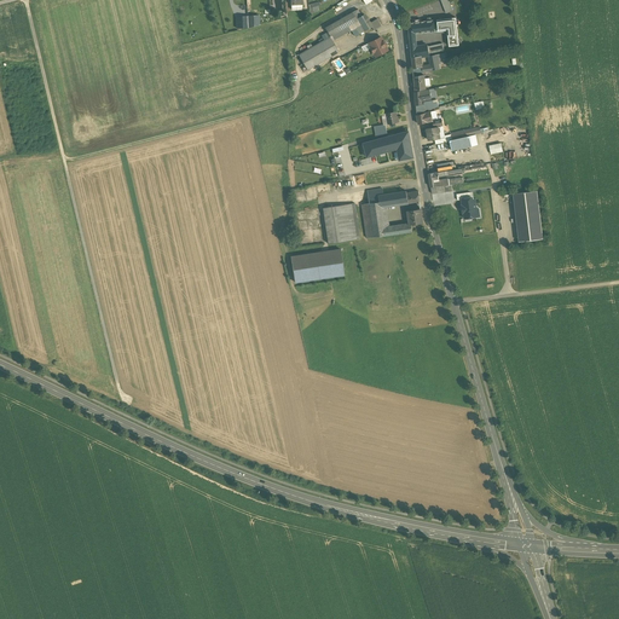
[(441,0),(446,13),(452,11),(449,0),(441,0)]
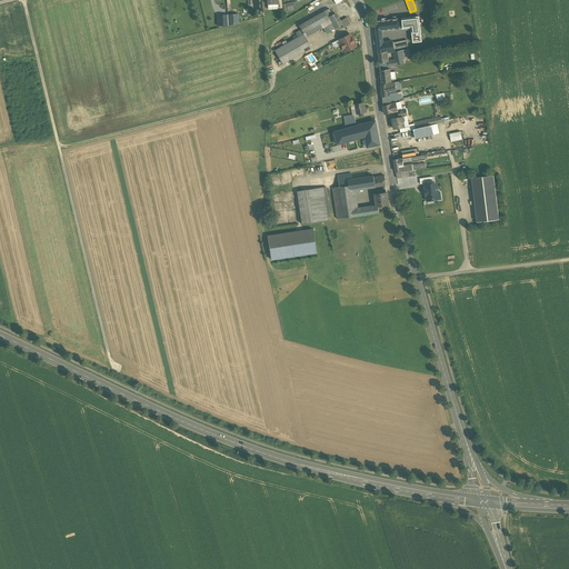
[(292,5),(295,5),(295,2),(285,3),(286,11),(293,10),(292,5)]
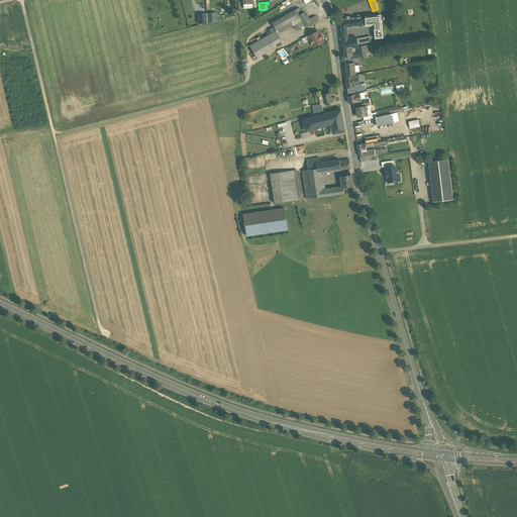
[(294,10),(272,23),(276,30),(295,19),(298,17),(298,16),(294,10)]
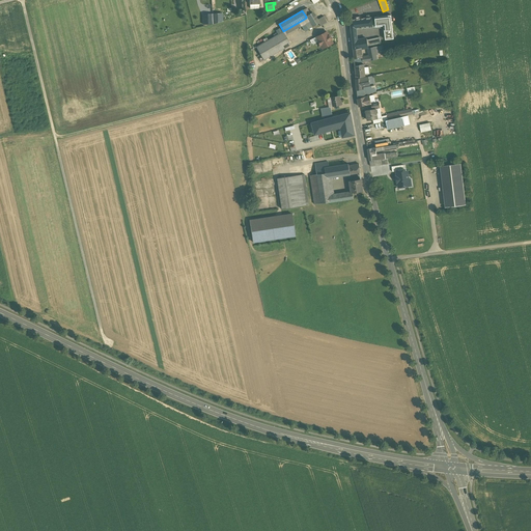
[(212,14),(213,24),(223,22),(223,12),(212,14)]
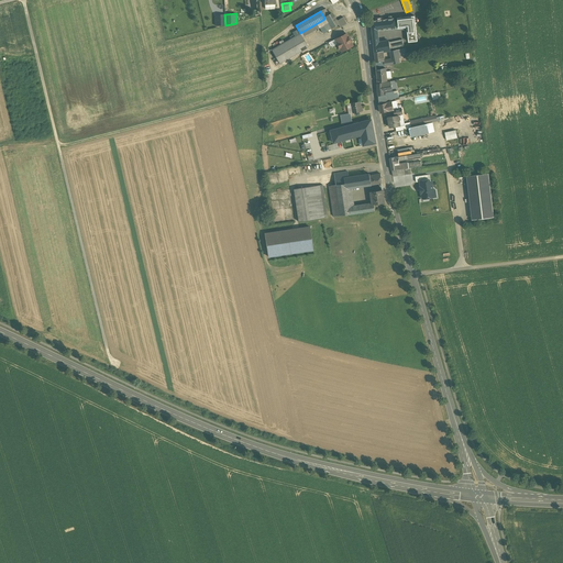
[(329,14),(324,18),(326,19),(331,29),(339,24),(337,21),(331,13),(329,14)]
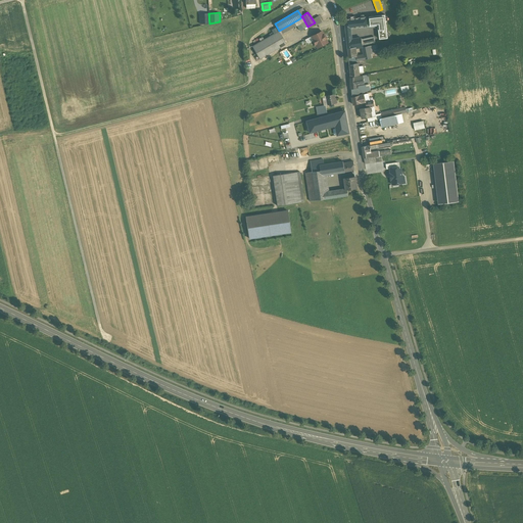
[(208,13),(199,13),(199,25),(209,24),(208,13)]
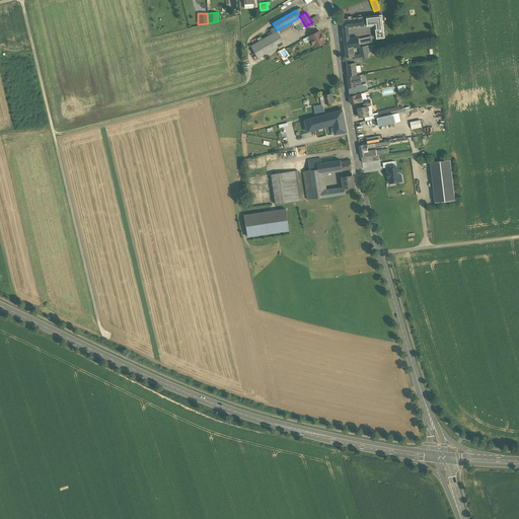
[(381,14),(367,16),(368,26),(375,25),(377,39),(384,38),(381,14)]
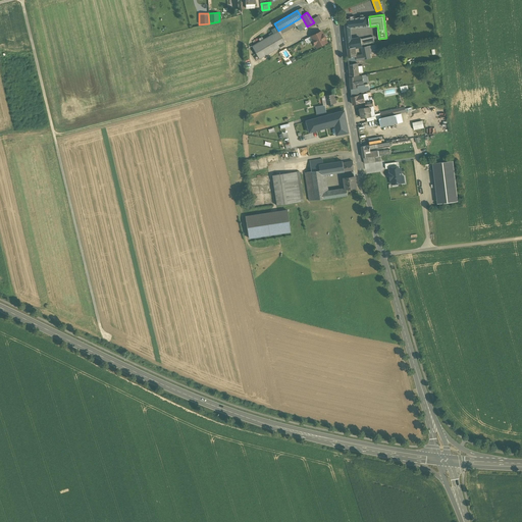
[(318,16),(312,19),(314,22),(315,25),(321,22),(318,16)]
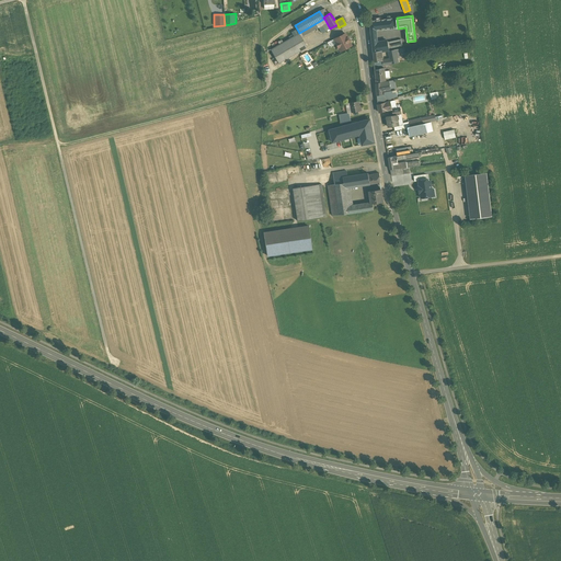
[(323,19),(320,21),(327,31),(330,29),(324,19),(323,19)]
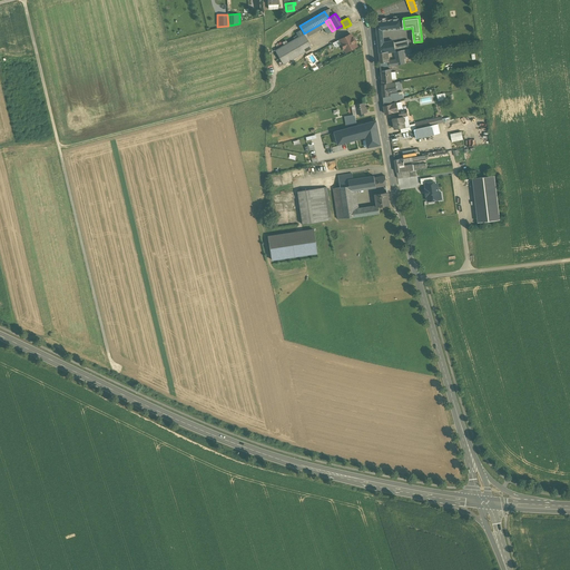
[(393,20),(376,21),(377,32),(382,31),(392,30),(394,30),(393,20)]
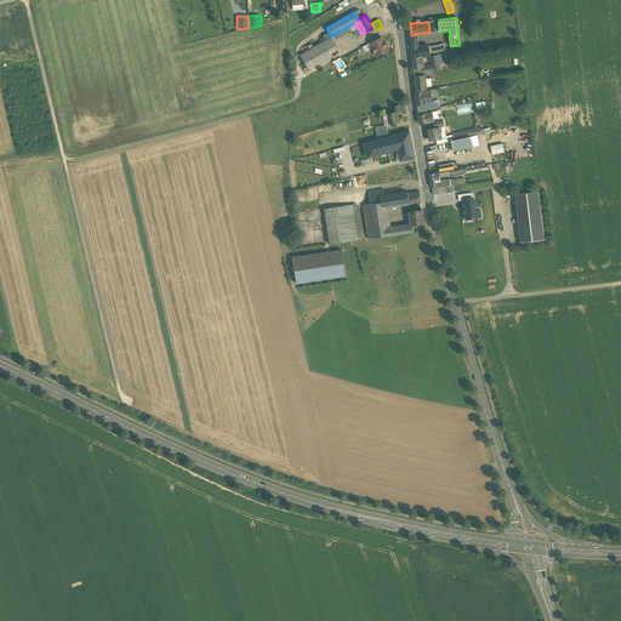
[(428,46),(417,49),(416,34),(411,35),(414,58),(417,57),(422,57),(422,56),(431,55),(429,47),(429,46),(428,46)]
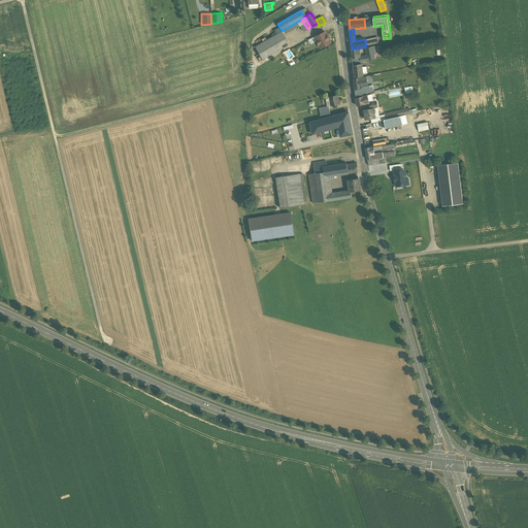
[(282,31),(255,47),(260,56),(263,60),(289,44),(282,31)]
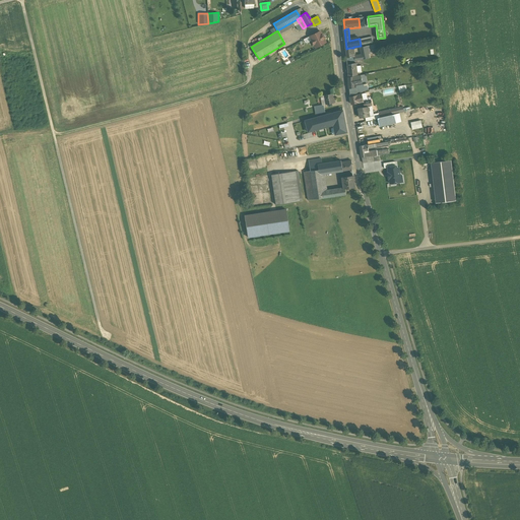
[(320,31),(311,36),(313,40),(312,40),(312,41),(314,45),(316,43),(318,47),(326,43),(324,39),(324,38),(323,36),(322,35),(320,31)]
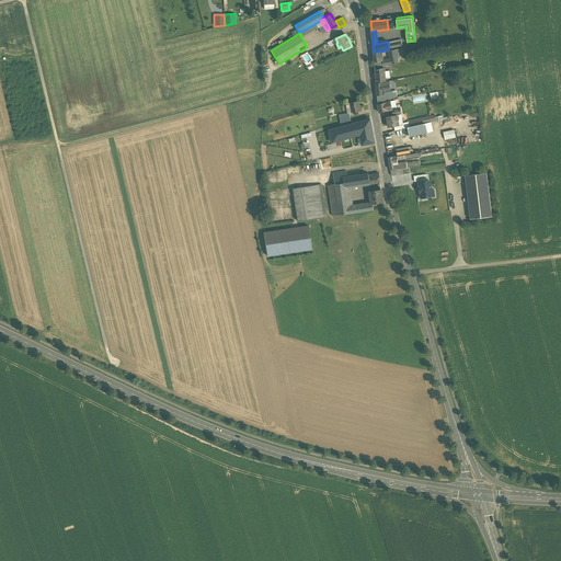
[(401,39),(388,43),(389,49),(402,46),(401,39)]
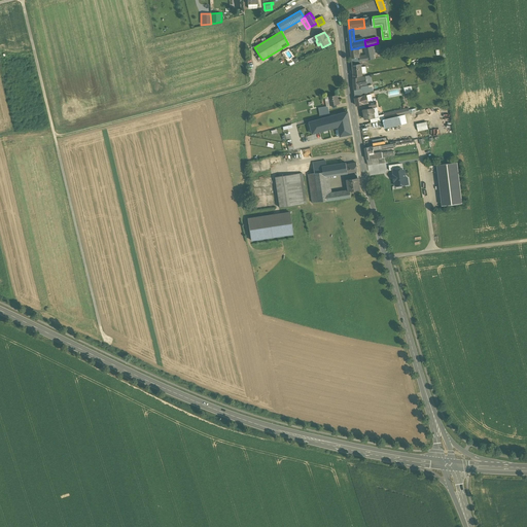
[(373,46),(366,48),(367,57),(369,60),(375,59),(373,46)]
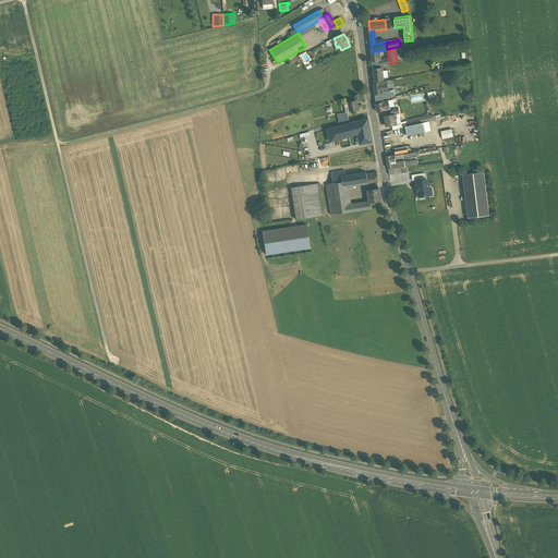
[(383,68),(377,69),(373,70),(374,82),(384,81),(383,68)]
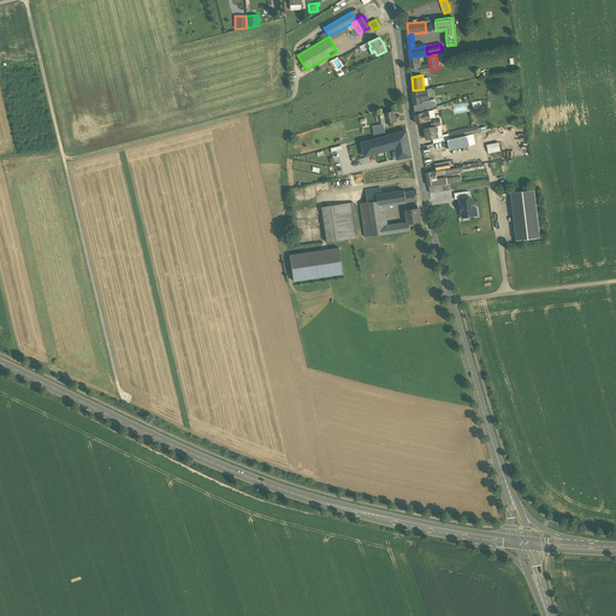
[(427,89),(413,92),(414,100),(419,100),(428,98),(427,89)]
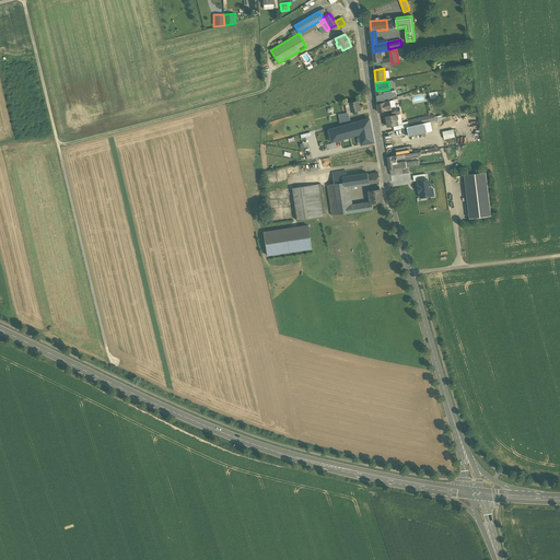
[(359,101),(350,103),(350,107),(347,108),(348,113),(349,113),(361,111),(360,105),(359,106),(359,101)]
